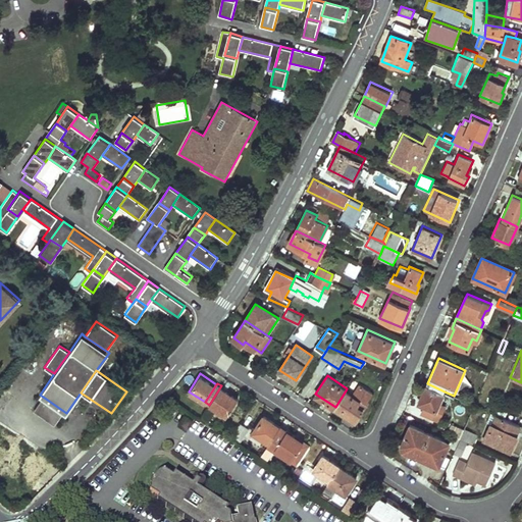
[(445,392),(427,383),(419,402),(425,405),(422,413),(438,420),(445,406),(438,404),(445,392)]
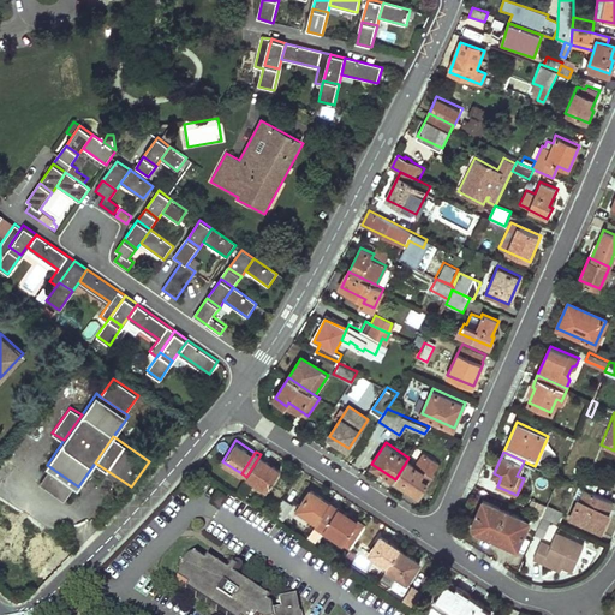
[(407,460),(395,479),(404,485),(405,483),(412,488),(411,490),(419,495),(434,472),(433,471),(439,463),(425,453),(417,466),(407,460)]
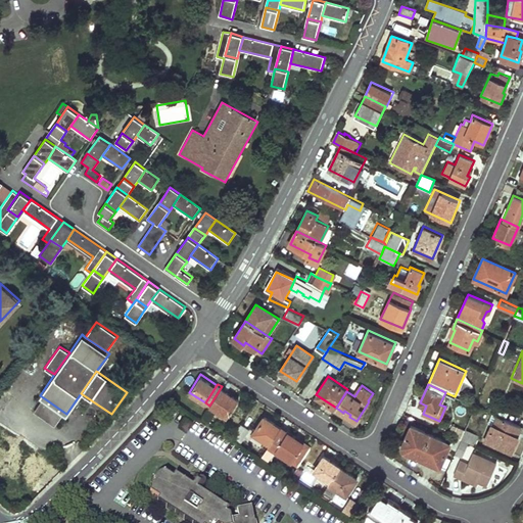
[(209,406),(217,410),(227,417),(239,397),(222,386),(209,406)]
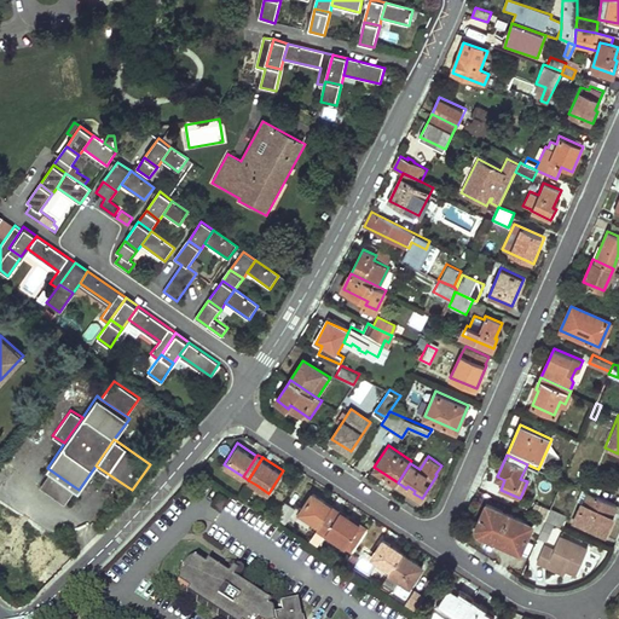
[(65,503),(75,487),(51,470),(40,486),(65,503)]
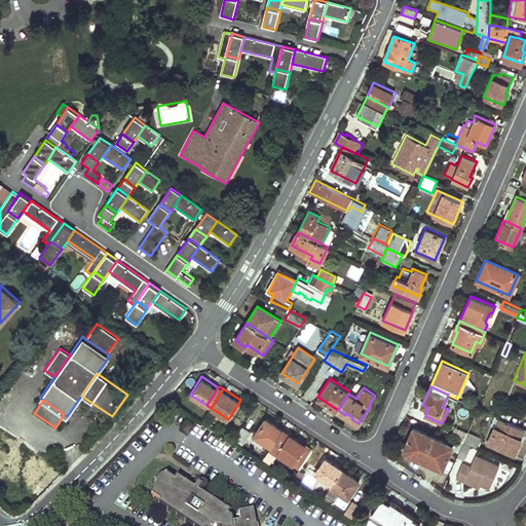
[(193,406),(190,412),(202,418),(205,412),(193,406)]
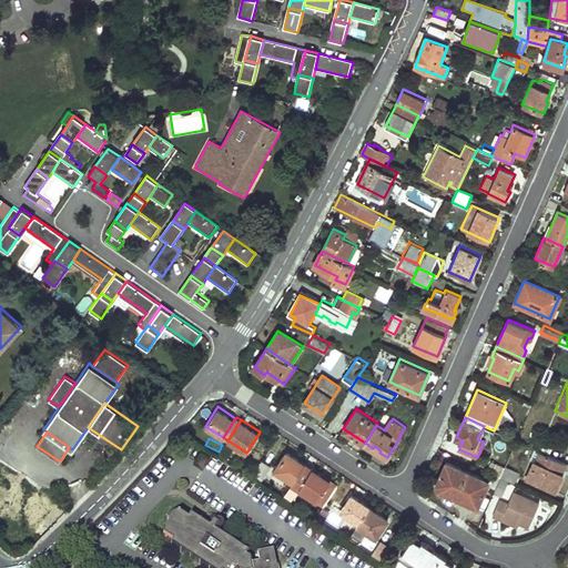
[(226,458),(235,445),(227,440),(219,453),(226,458)]
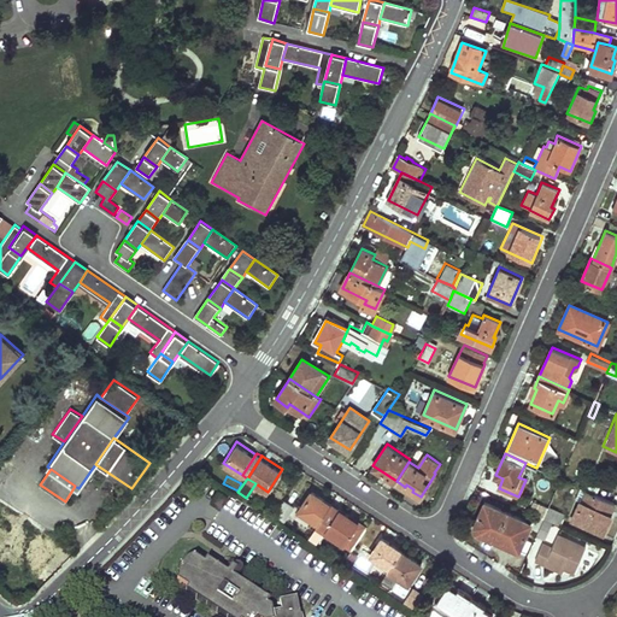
[(333,501),(311,487),(297,510),(318,523),(333,501)]
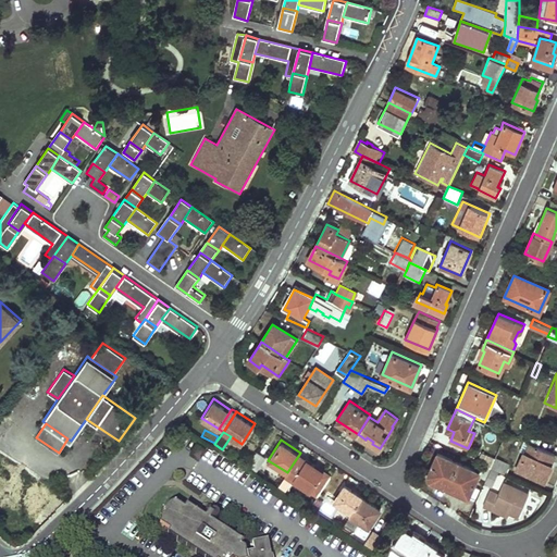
[(556,455),(524,441),(519,450),(522,452),(514,471),(545,485),(554,466),(552,465),(556,455)]
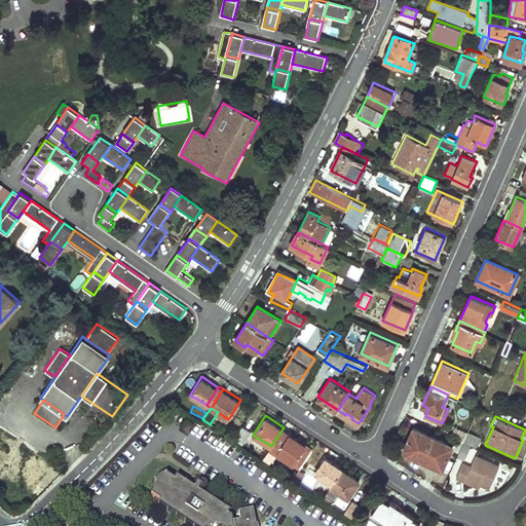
[(194,424),(186,419),(181,427),(188,433),(194,424)]
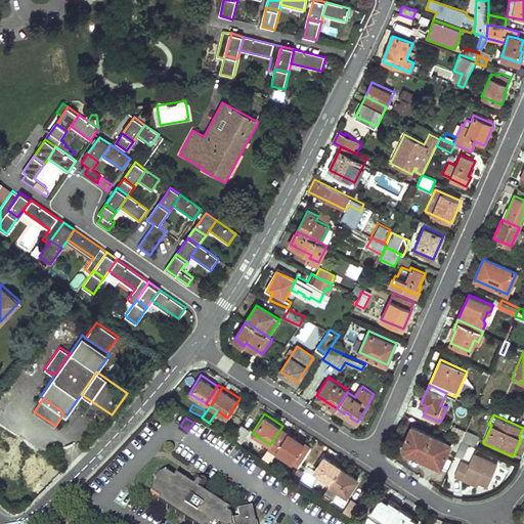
[(250,430),(241,424),(232,438),(242,443),(250,430)]
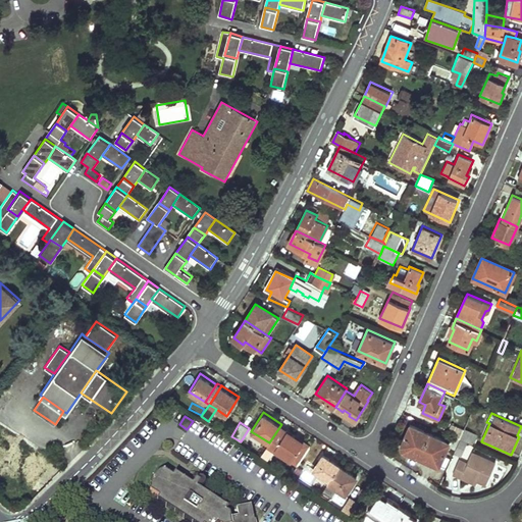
[(273,452),(275,450),(275,448),(288,428),(281,424),(269,442),(266,447),(273,452)]
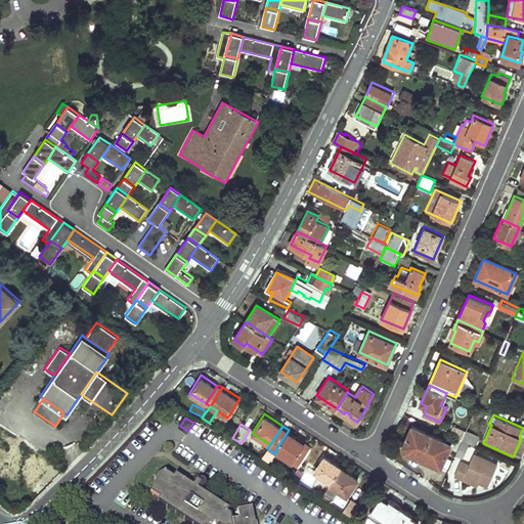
[(461,441),(462,440),(454,437),(452,443),(411,426),(401,448),(400,453),(441,471),(450,449),(456,451),(461,441)]
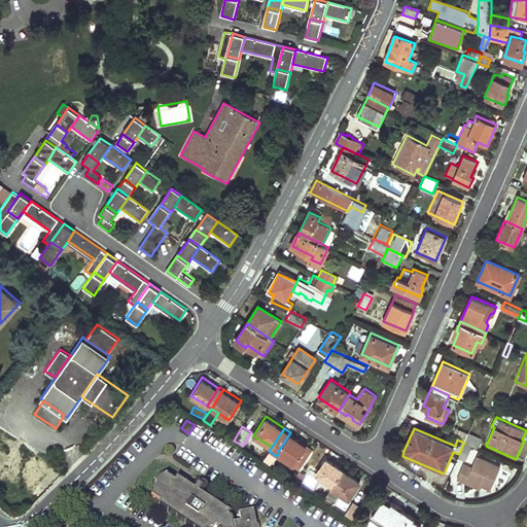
[(457,440),(464,443),(468,433),(455,428),(451,437),(457,440)]
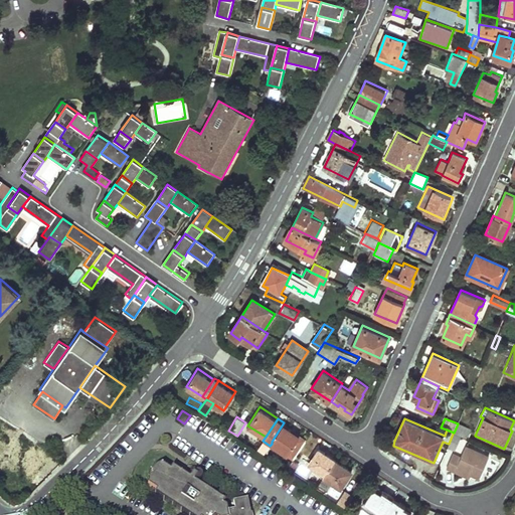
[(272,444),(288,455),(301,435),(284,422),(272,442),(272,444)]
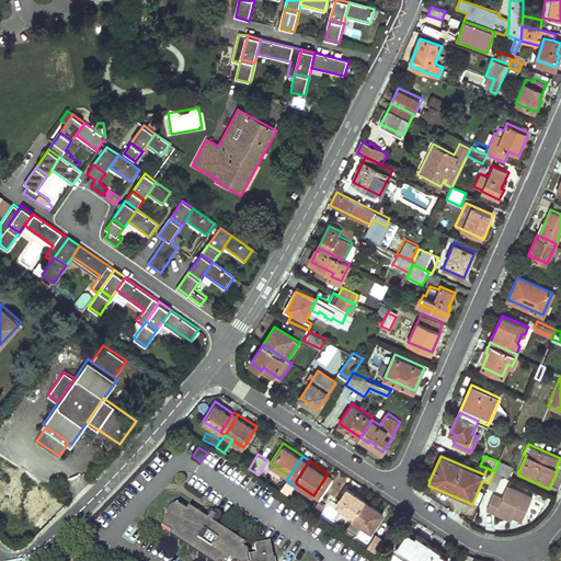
[(502,476),(510,479),(515,467),(499,460),(499,461),(494,471),(493,472),(502,476)]
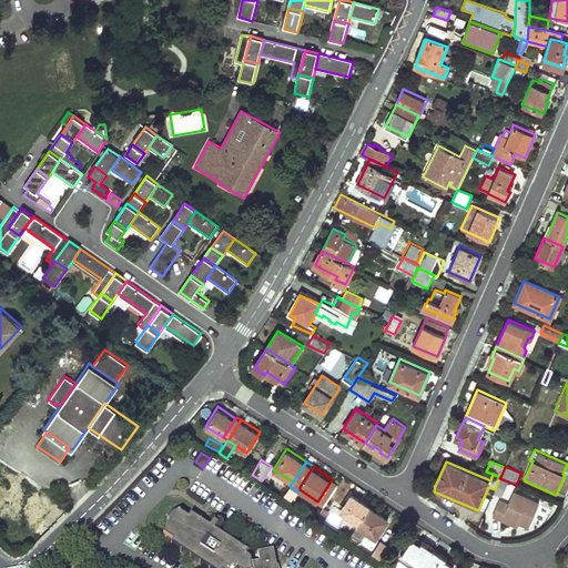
[(0,472),(0,501),(12,478),(0,472)]
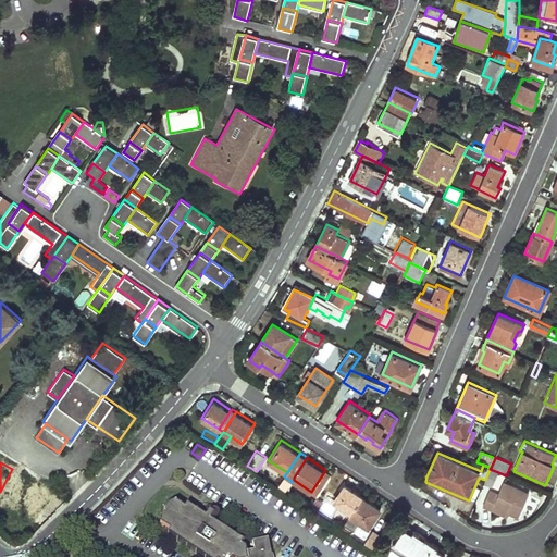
[(498,472),(490,469),(485,480),(484,484),(492,487),(498,472)]
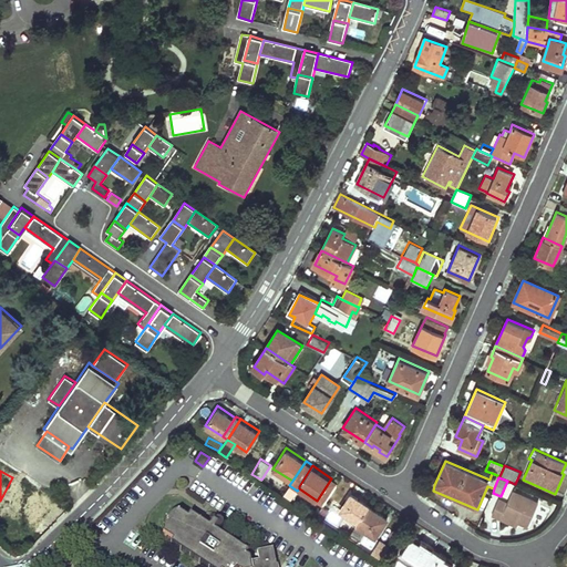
[(338,482),(331,478),(317,501),(322,505),(338,482)]
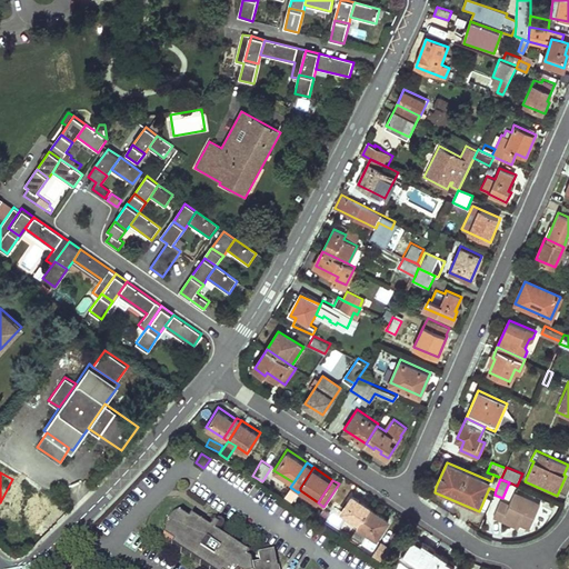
[(371,506),(352,492),(340,511),(359,523),(371,506)]
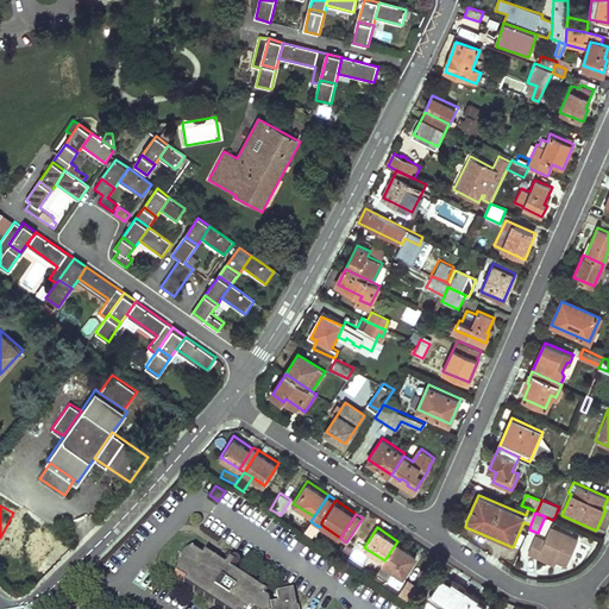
[(535,535),(527,554),(554,566),(557,563),(566,566),(578,539),(551,527),(545,539),(535,535)]
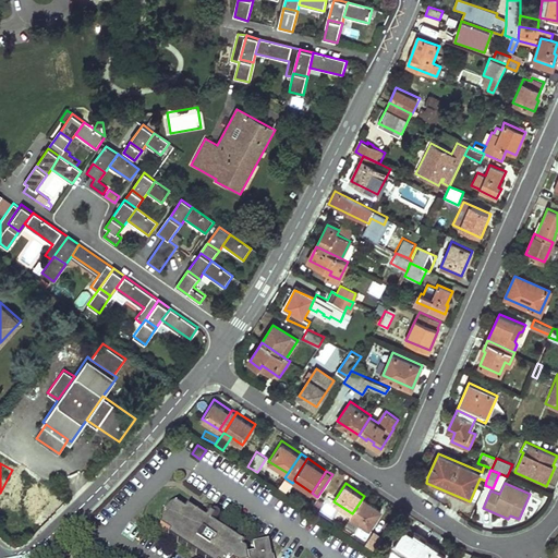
[(384,508),(364,496),(352,513),(351,516),(371,529),(384,508)]
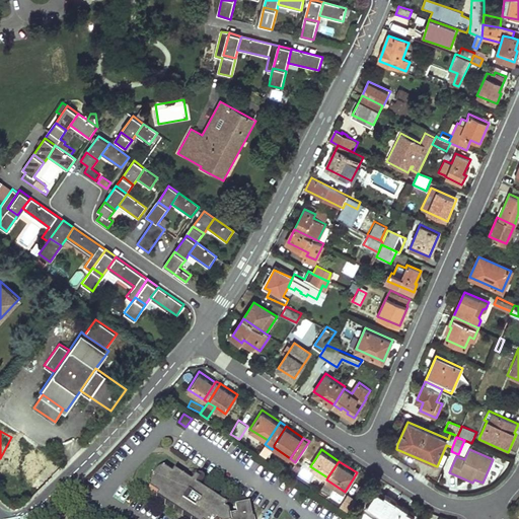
[(301,467),(295,463),(290,472),(295,475),(301,467)]
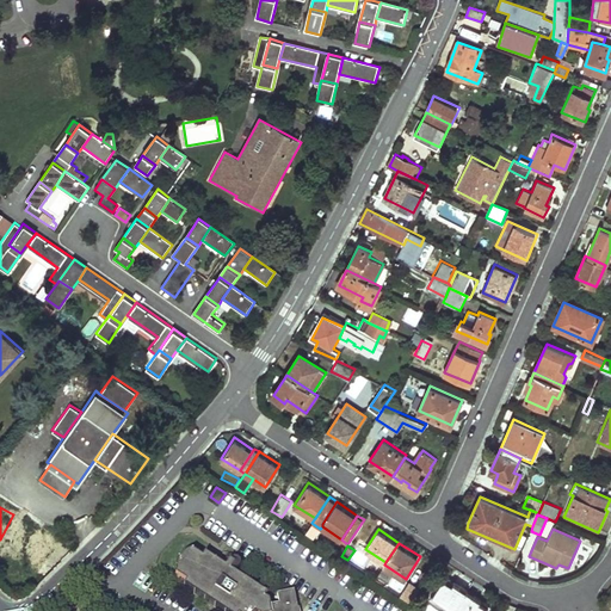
[(270,610),(270,608),(269,602),(264,598),(266,594),(229,571),(230,569),(235,571),(239,568),(240,565),(239,562),(236,560),(233,559),(229,560),(224,567),(204,554),(202,557),(190,550),(185,554),(181,556),(179,560),(177,565),(176,569),(174,574),(185,581),(183,586),(221,610),(270,610)]
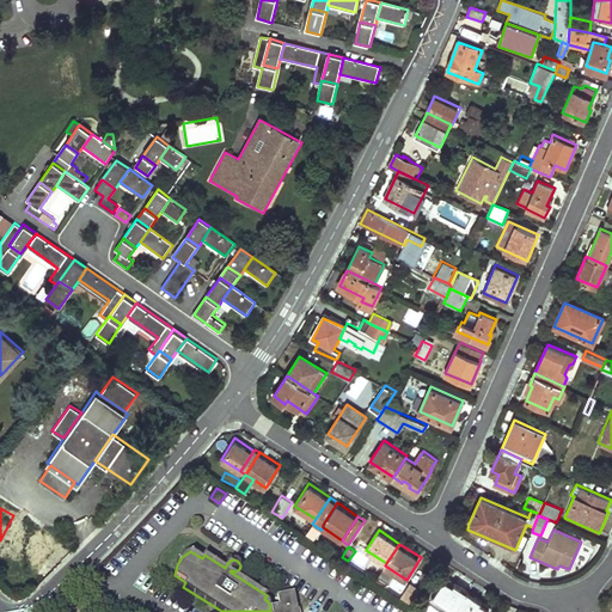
[(390,573),(384,569),(377,580),(383,583),(390,573)]
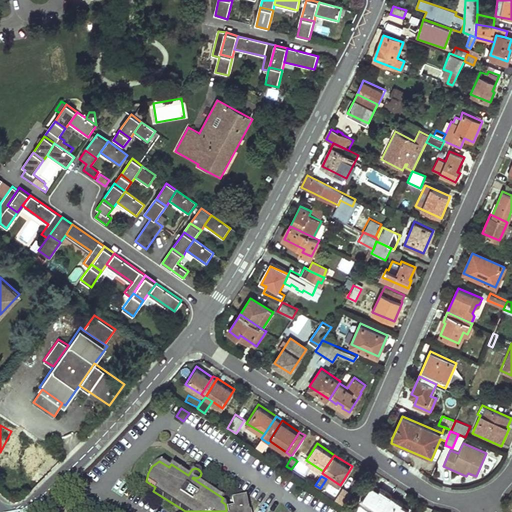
[(380,511),(392,494),(373,482),(361,501),(378,511),(380,511)]
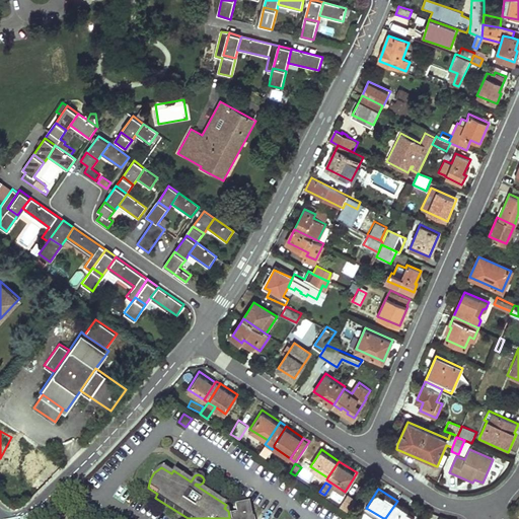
[(356,500),(348,495),(341,506),(349,511),(356,500)]
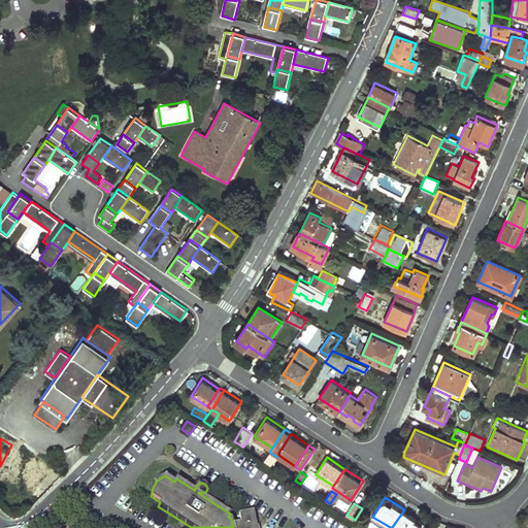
[(420,527),(424,523),(404,509),(392,527),(420,527)]
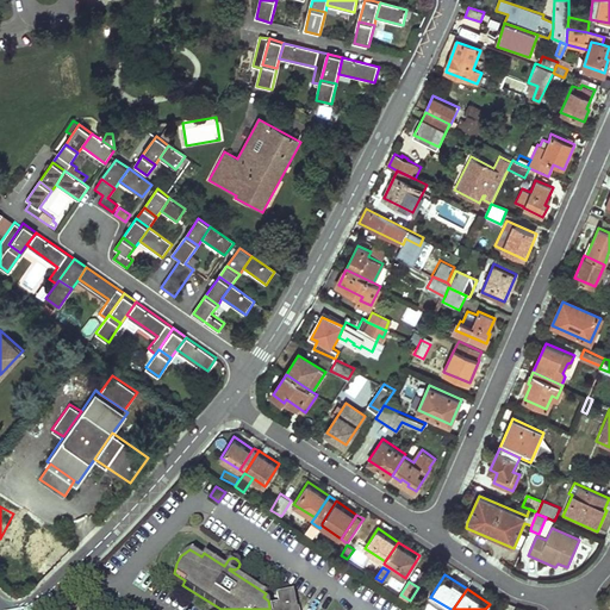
[(279,604),(269,607),(269,609),(297,609),(293,591),(277,595),(279,604)]
